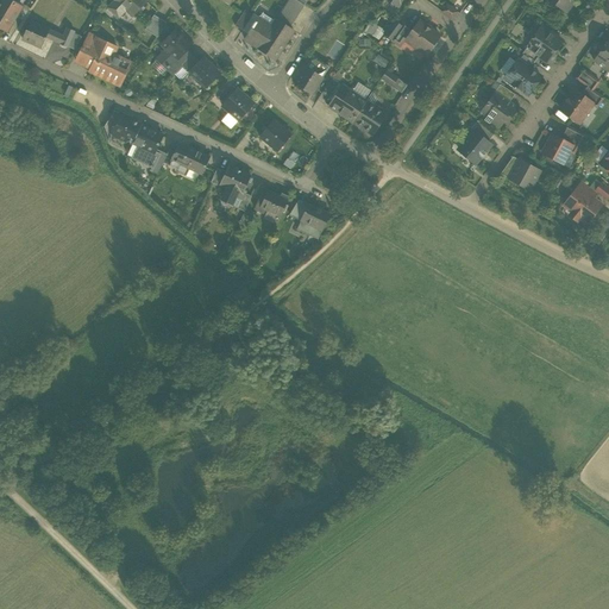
[(11,0),(1,0),(0,1),(0,23),(13,1),(11,0)]
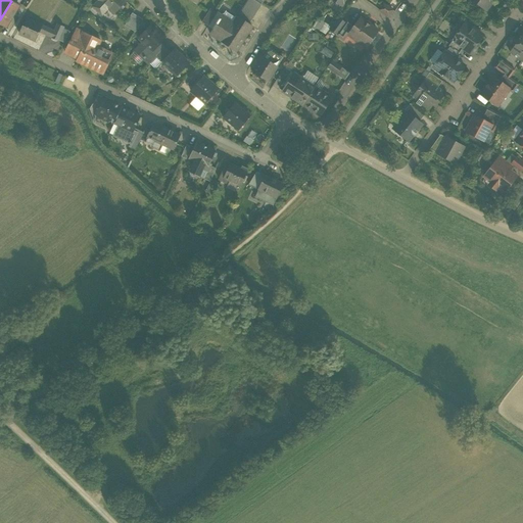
[(126,2),(124,0),(98,0),(99,0),(93,7),(101,15),(107,8),(113,14),(126,2)]
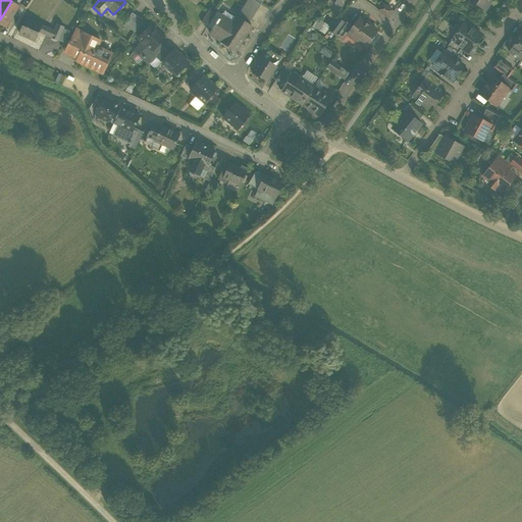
[(261,5),(253,0),(247,0),(246,2),(257,10),(261,5)]
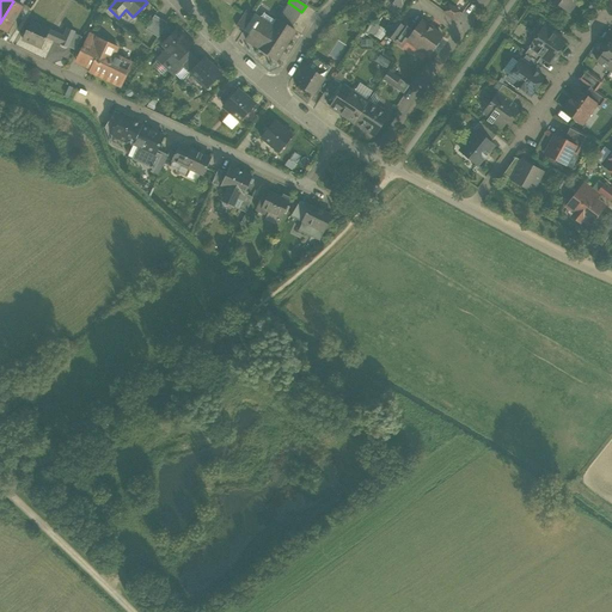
[(550,0),(568,12),(576,0),(550,0)]
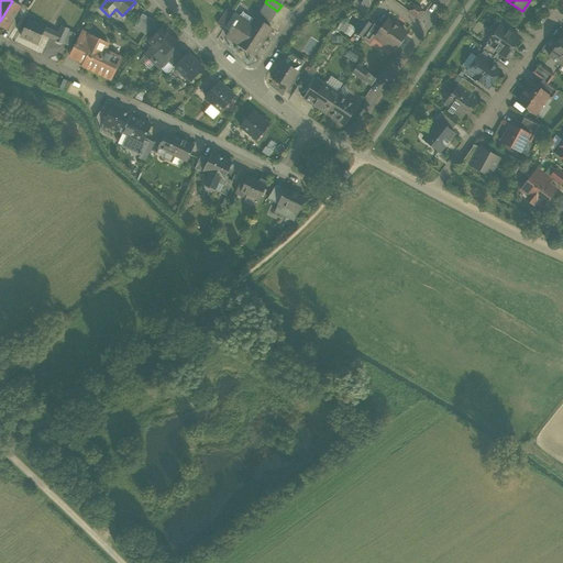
[(20,7),(12,1),(0,21),(0,25),(7,30),(15,15),(21,7),(20,7)]
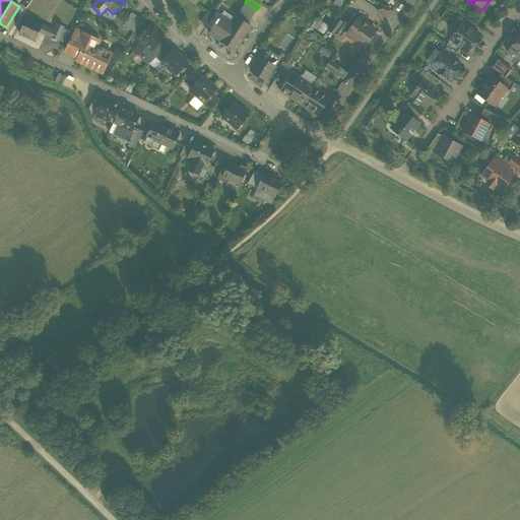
[(245,2),(236,16),(247,24),(256,10),(245,2)]
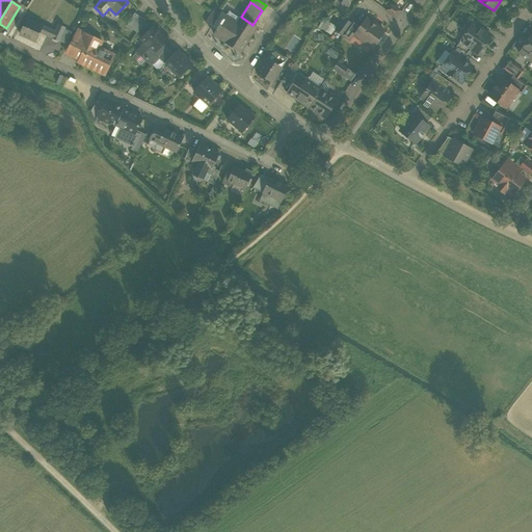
[(26,7),(21,3),(19,6),(20,6),(15,15),(20,18),(26,7)]
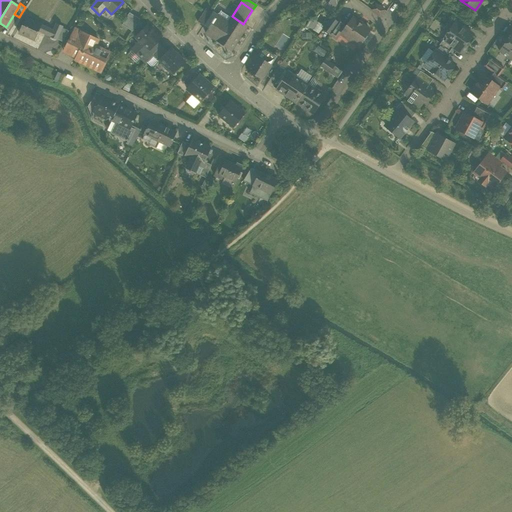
[(384,10),(375,4),(371,10),(380,16),(384,10)]
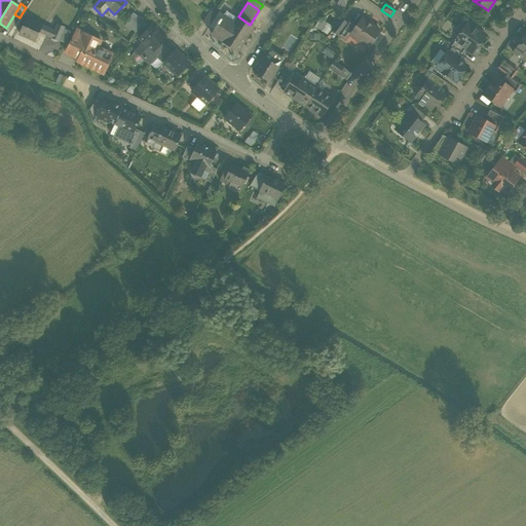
[(212,8),(202,23),(209,27),(218,12),(212,8)]
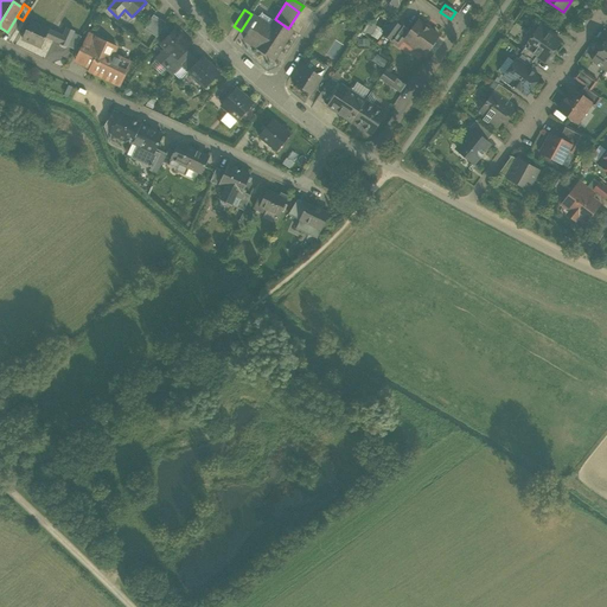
[(153,16),(145,30),(157,38),(166,23),(153,16)]
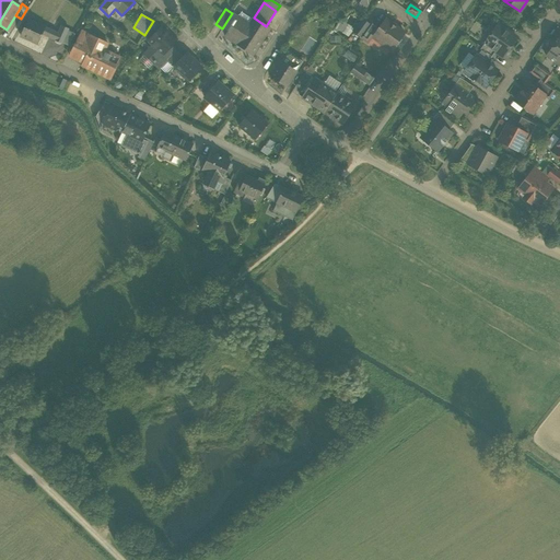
[(249,24),(238,16),(235,21),(234,21),(231,24),(232,25),(224,36),(236,44),(236,45),(253,56),(270,28),(266,26),(254,18),(249,24)]
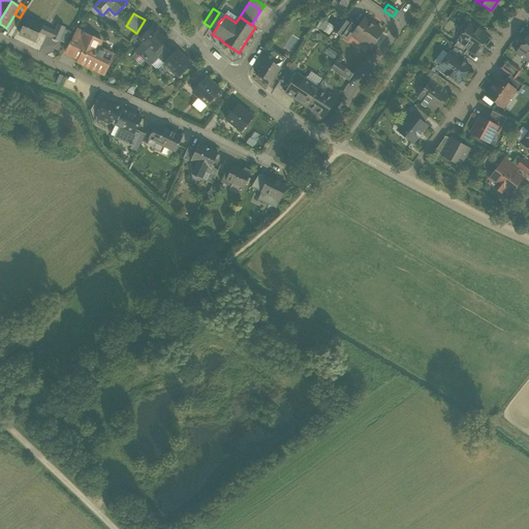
[(42,26),(26,19),(20,34),(36,41),(40,32),(42,26)]
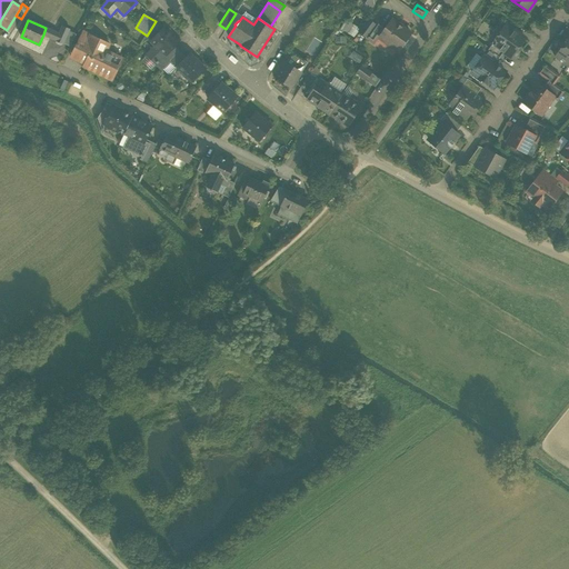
[(368,20),(359,33),(366,38),(375,26),(368,20)]
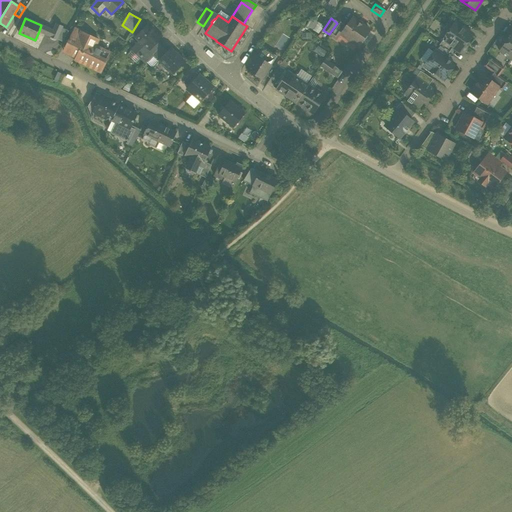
[(369,30),(352,18),(347,25),(343,31),(348,34),(346,37),(357,46),(361,42),(362,42),(366,36),(365,36),(369,30)]
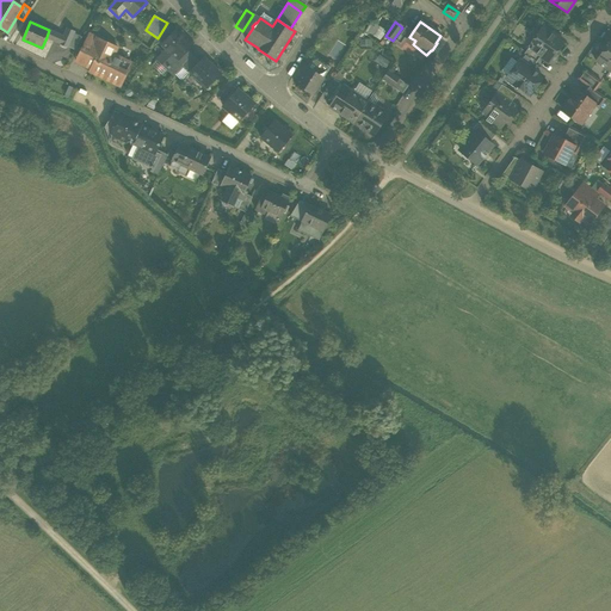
[(368,34),(382,38),(386,29),(371,23),(368,34)]
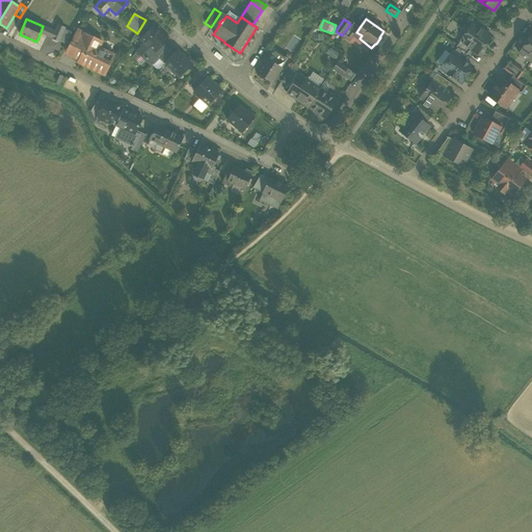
[(350,24),(342,35),(349,41),(355,31),(356,32),(361,26),(353,20),(350,24)]
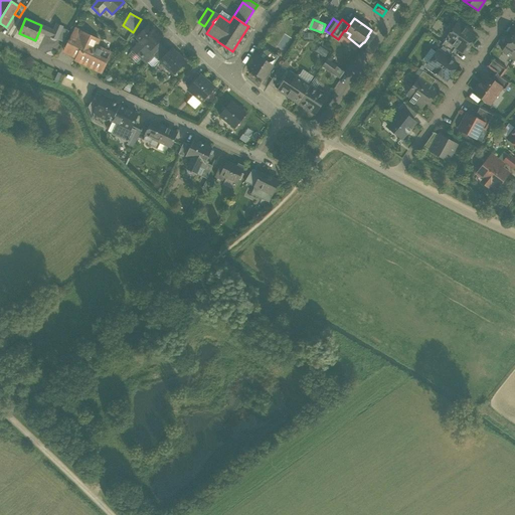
[(50,36),(50,37),(57,40),(62,28),(63,26),(56,23),(53,30),(50,36)]
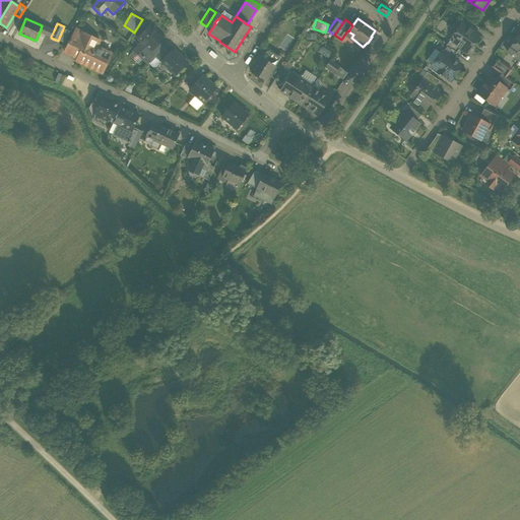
[(479,36),(462,23),(458,28),(457,28),(455,28),(453,33),(453,35),(454,35),(450,41),(461,49),(466,53),(468,51),(470,52),(472,51),(473,50),(473,49),(473,47),(472,46),(479,36)]
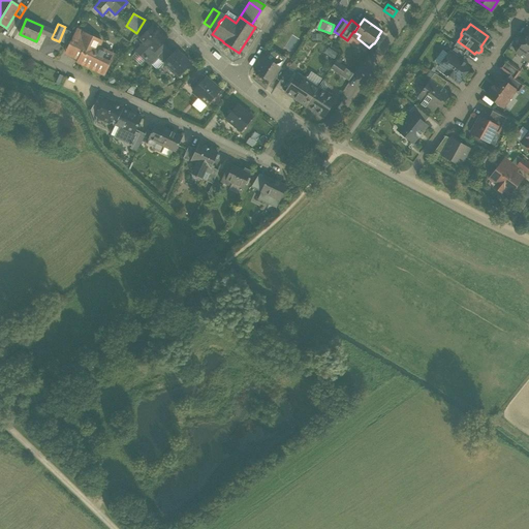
[(55,31),(42,26),(40,32),(52,37),(55,31)]
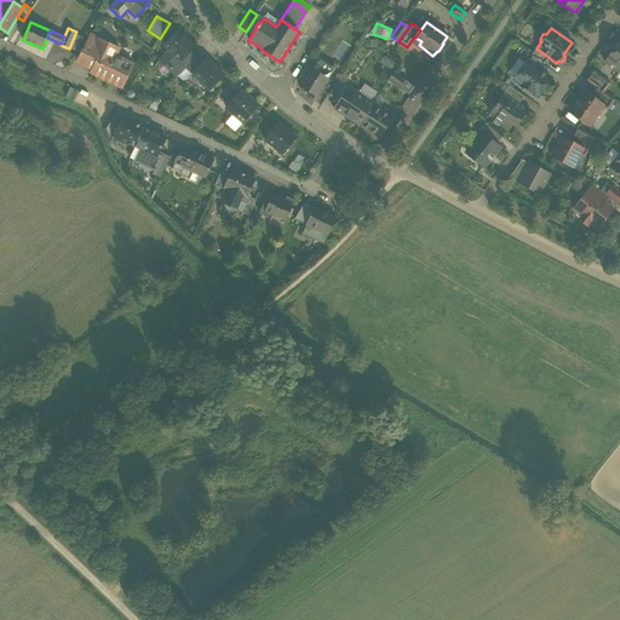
[(178,30),(164,45),(168,50),(159,59),(171,70),(179,61),(181,61),(190,51),(195,46),(178,30)]
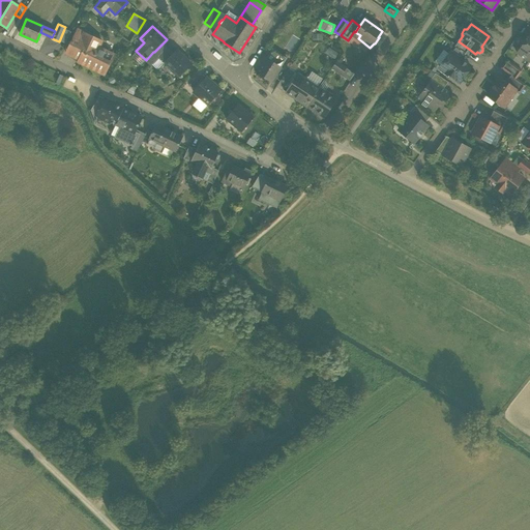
[(70,32),(64,29),(59,40),(64,43),(70,32)]
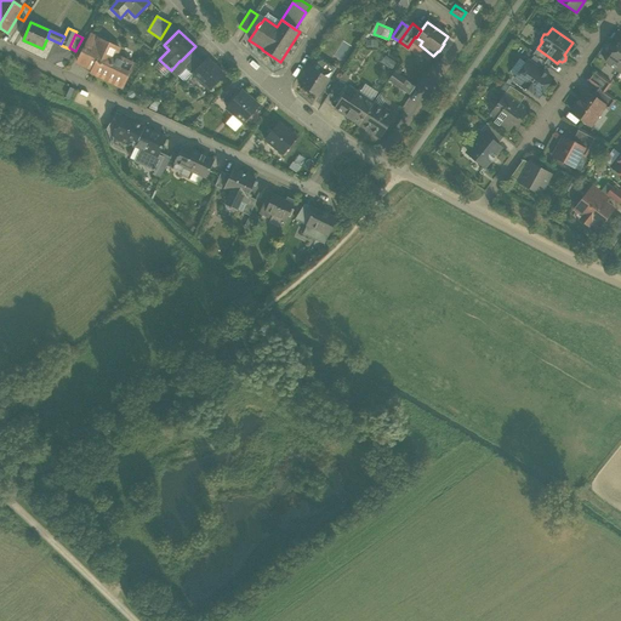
[(90,34),(81,52),(90,56),(97,43),(98,43),(100,39),(90,34)]
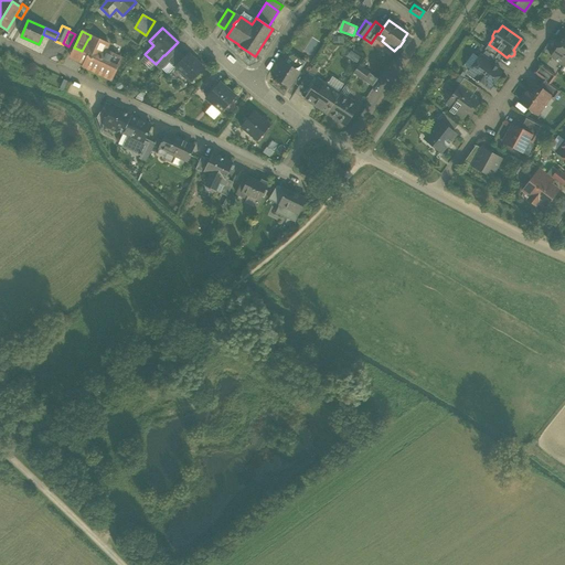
[(564,36),(551,56),(564,65),(564,63),(564,36)]
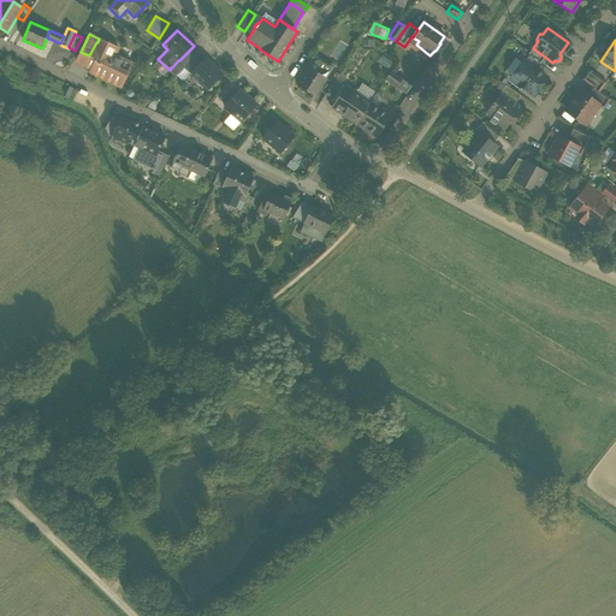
[(132,64),(107,52),(108,48),(98,42),(96,42),(89,55),(84,66),(92,69),(90,72),(122,87),(132,64)]
